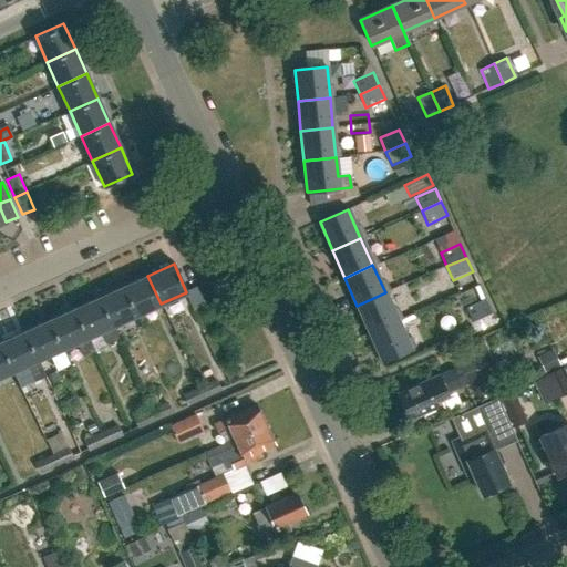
[(136,315),(161,303),(147,276),(123,287),(136,315)]
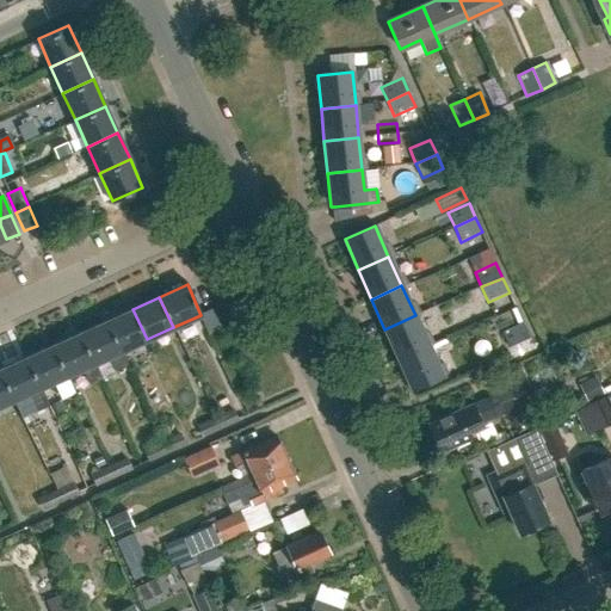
[(119,351),(147,339),(133,309),(106,321),(119,351)]
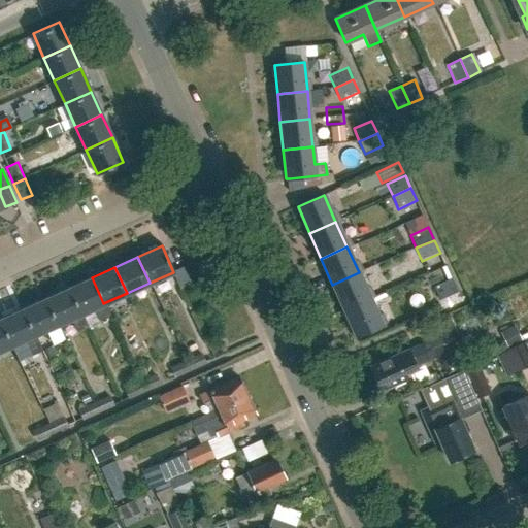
[(370,298),(359,272),(332,285),(344,309),(370,298)]
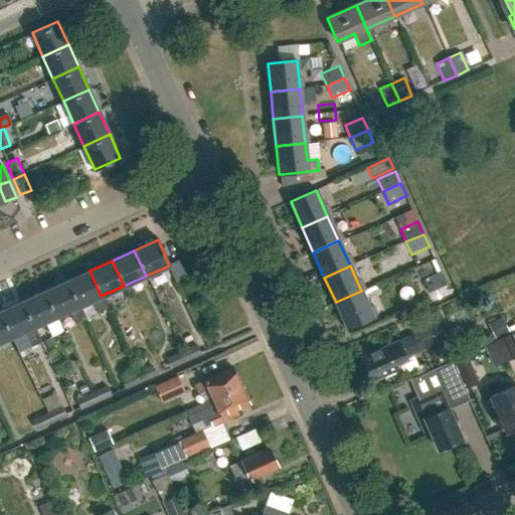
[(107,308),(101,296),(90,271),(66,281),(78,307),(91,301),(96,313),(107,308)]
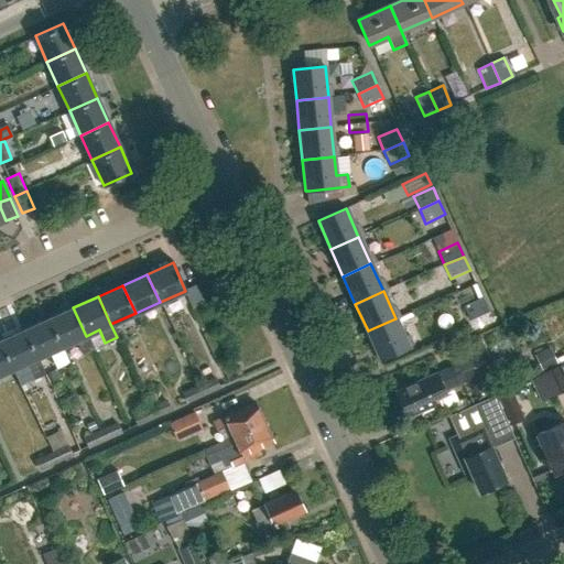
[(469,321),(486,313),(489,312),(483,299),(464,306),(469,321)]
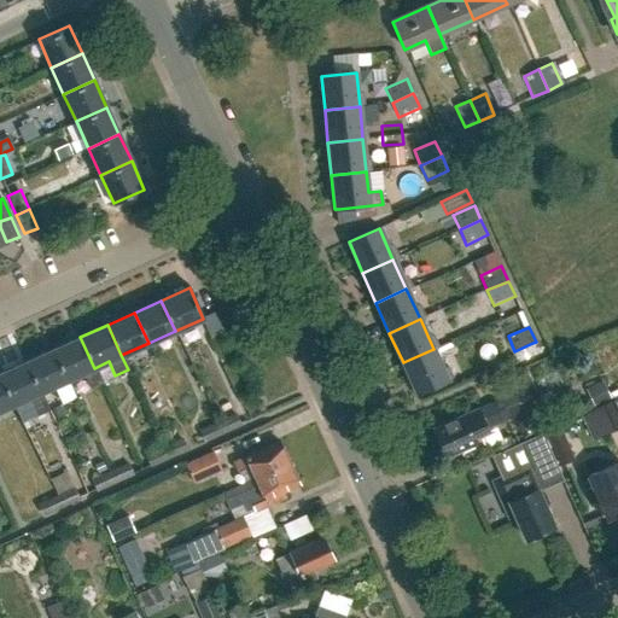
[(100,383),(94,368),(80,337),(53,349),(66,380),(82,373),(88,388),(100,383)]
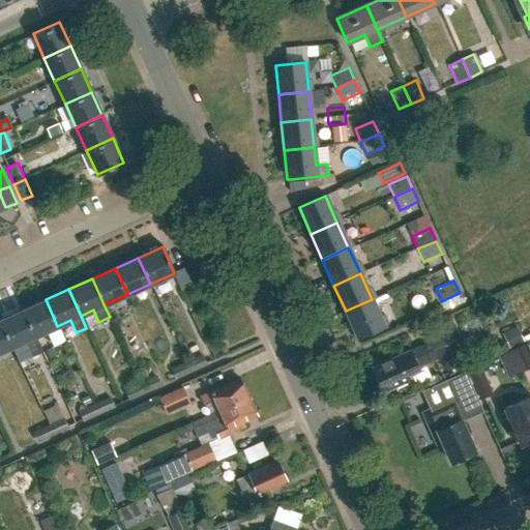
[(34,336),(57,326),(46,299),(22,310),(34,336)]
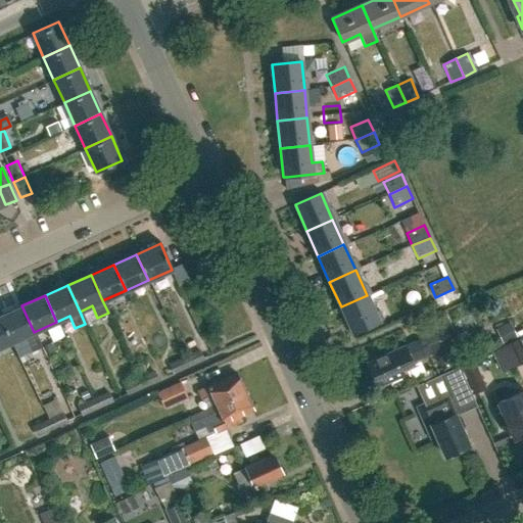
[(367,295),(341,306),(352,333),(383,320),(378,310),(374,312),(367,295)]
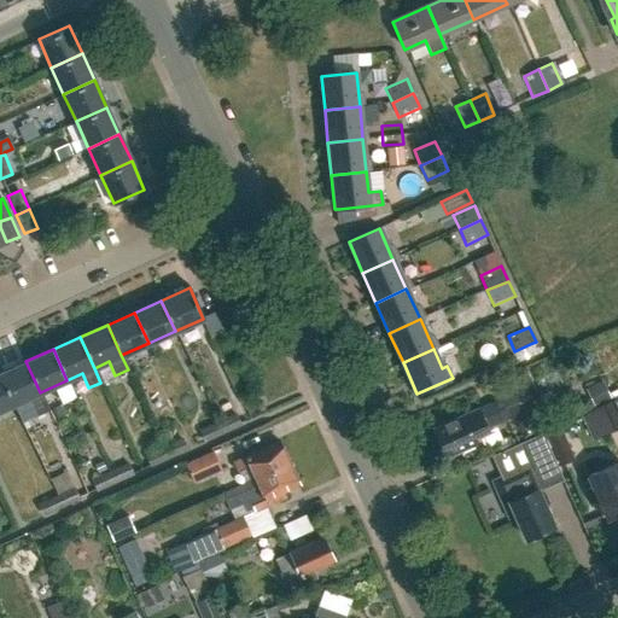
[(48,410),(40,392),(25,361),(0,373),(0,375),(13,404),(27,398),(35,417),(48,410)]
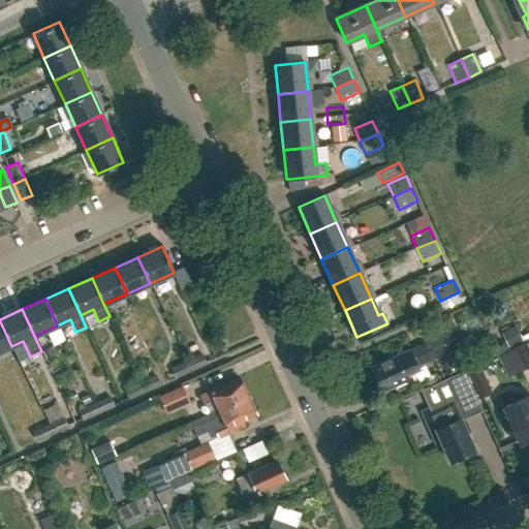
[(396,387),(405,384),(403,381),(407,379),(405,374),(448,354),(440,337),(454,331),(449,320),(421,332),(426,343),(412,349),(408,350),(370,368),(376,379),(374,382),(377,390),(380,390),(381,392),(395,385),(396,387)]
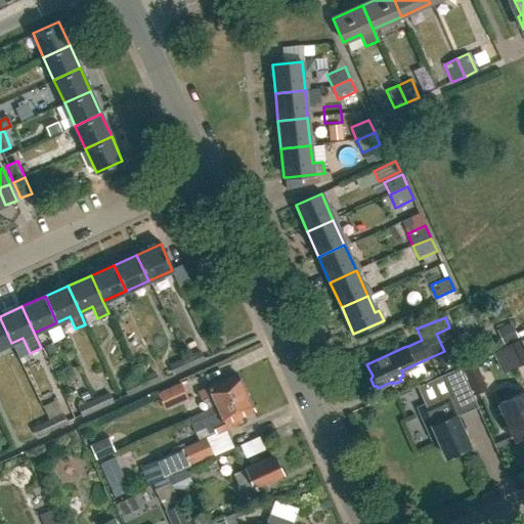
[(0,347),(11,343),(0,318),(0,347)]
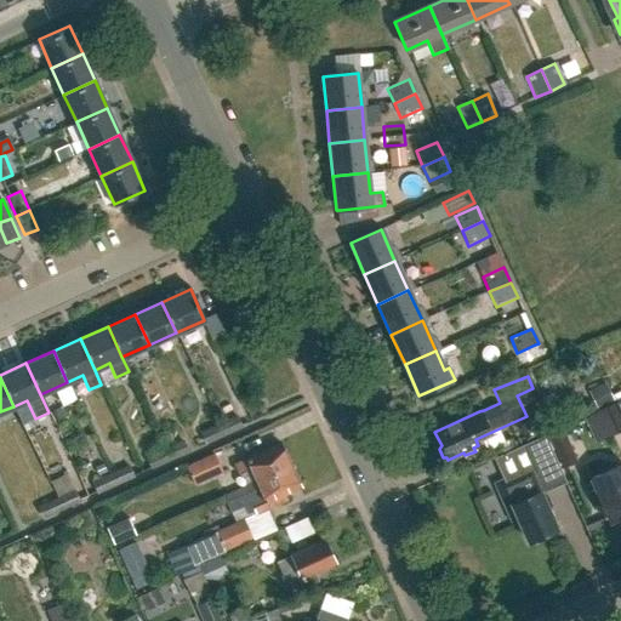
[(611,437),(620,432),(620,412),(616,403),(599,410),(611,437)]
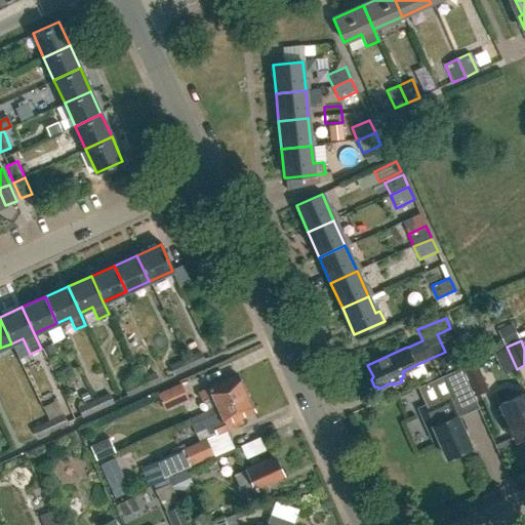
[(186,359),(190,370),(206,363),(201,352),(186,359)]
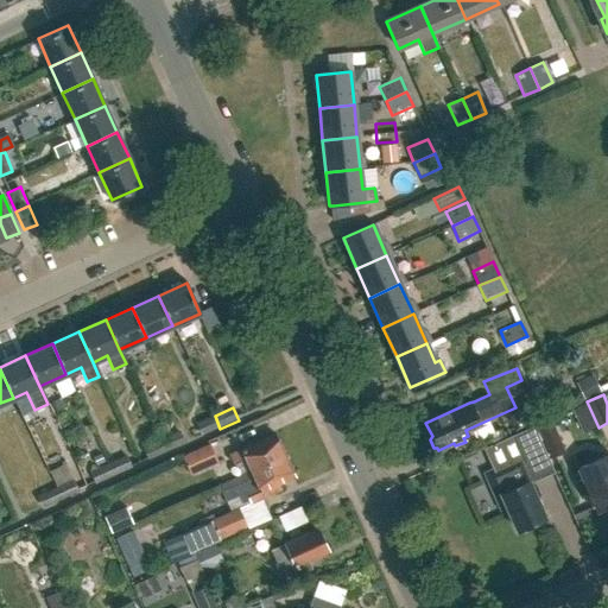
[(202,437),(220,429),(215,416),(196,424),(202,437)]
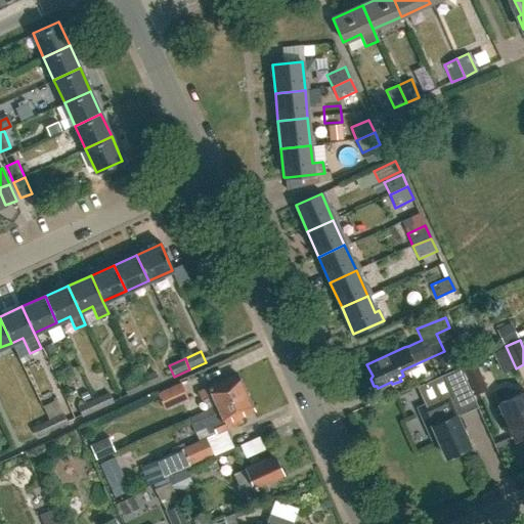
[(460,415),(464,412),(464,413),(478,407),(466,381),(461,368),(418,388),(419,389),(442,379),(449,394),(417,408),(427,431),(432,428),(445,457),(469,446),(462,429),(465,427),(460,415)]
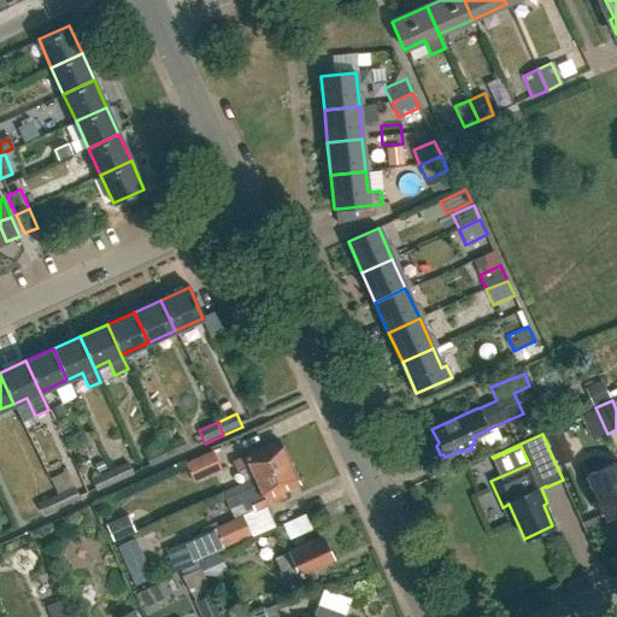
[(162,447),(168,459),(188,451),(182,438),(162,447)]
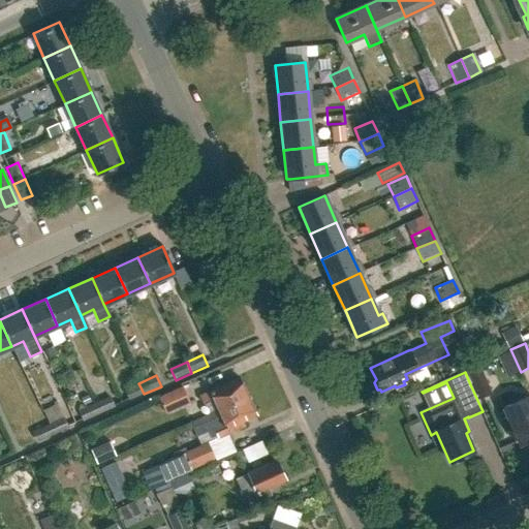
[(218,409),(247,396),(239,377),(198,396),(203,404),(213,399),(218,409)]
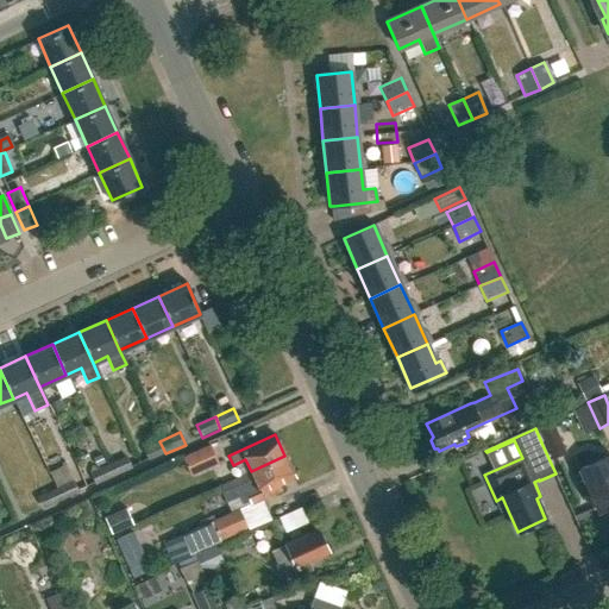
[(149,462),(165,453),(159,441),(143,449),(149,462)]
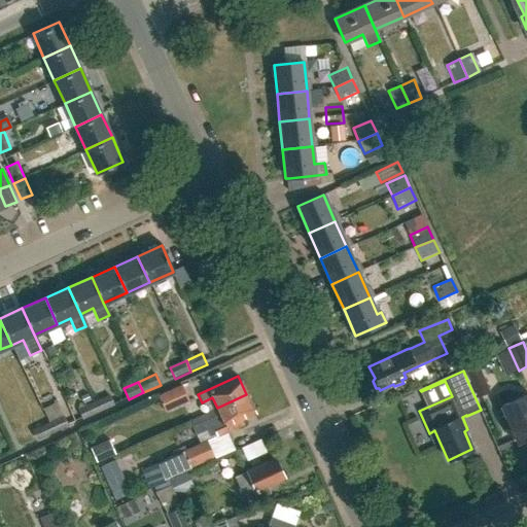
[(166,413),(189,401),(182,385),(157,395),(166,413)]
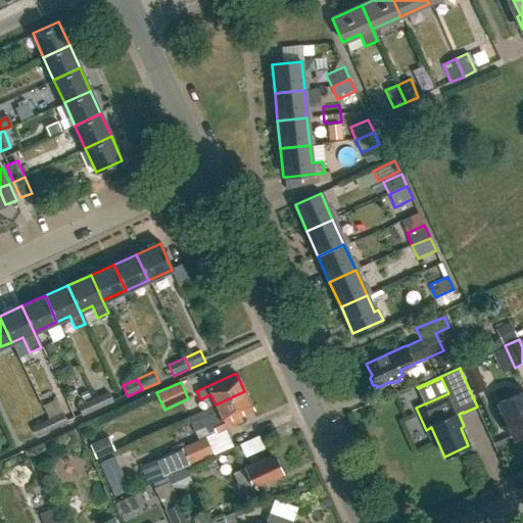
[(244,391),(216,405),(216,406),(204,411),(188,417),(194,431),(204,427),(207,432),(214,430),(215,433),(237,423),(234,418),(252,410),(244,391)]
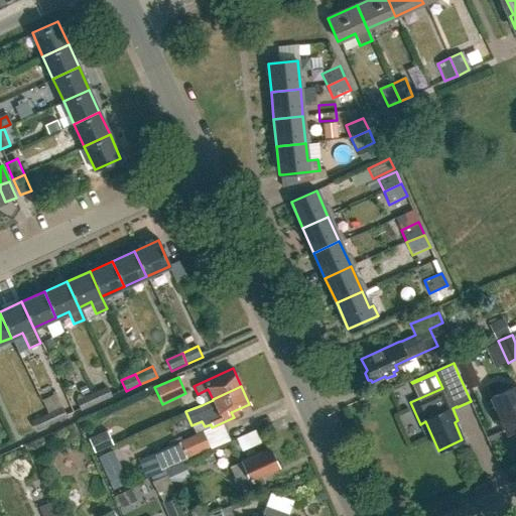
[(92,394),(97,404),(113,397),(108,387),(92,394)]
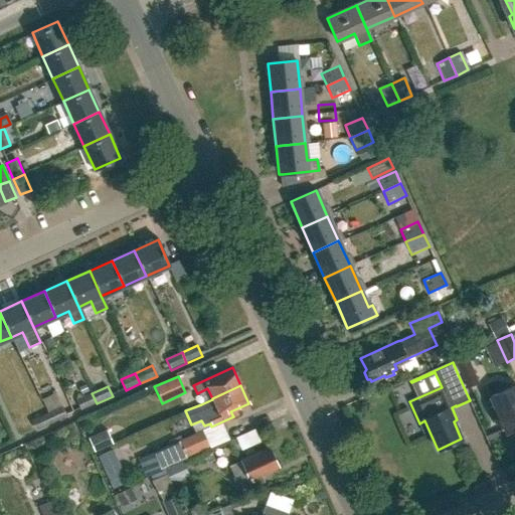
[(514,386),(490,398),(495,408),(494,408),(505,433),(514,427),(514,386)]
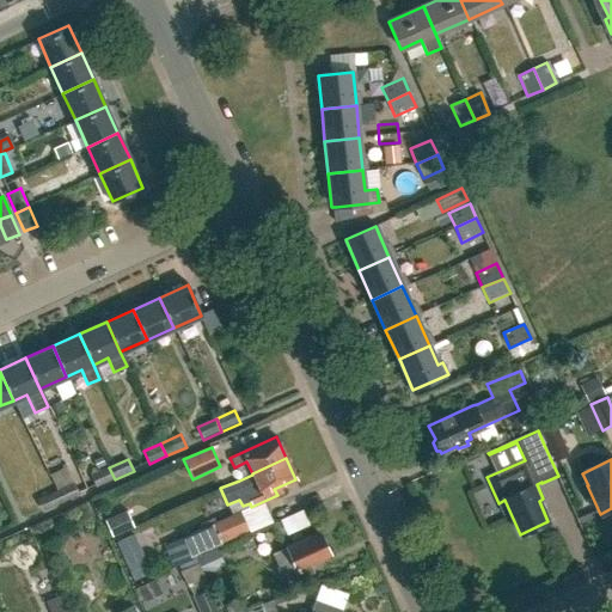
[(96,488),(115,479),(109,467),(91,476),(96,488)]
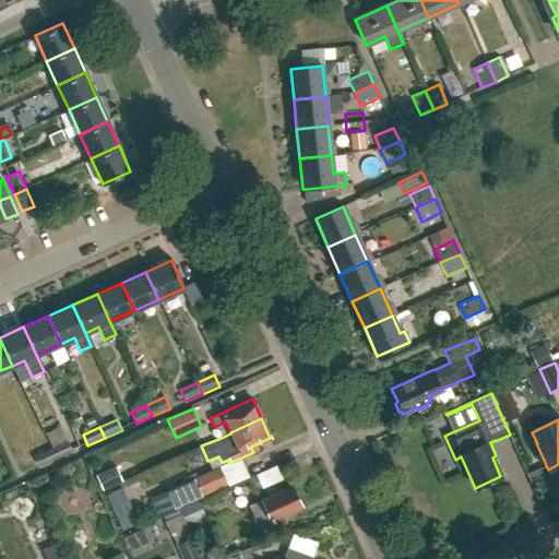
[(49,450),(55,461),(73,452),(68,441),(49,450)]
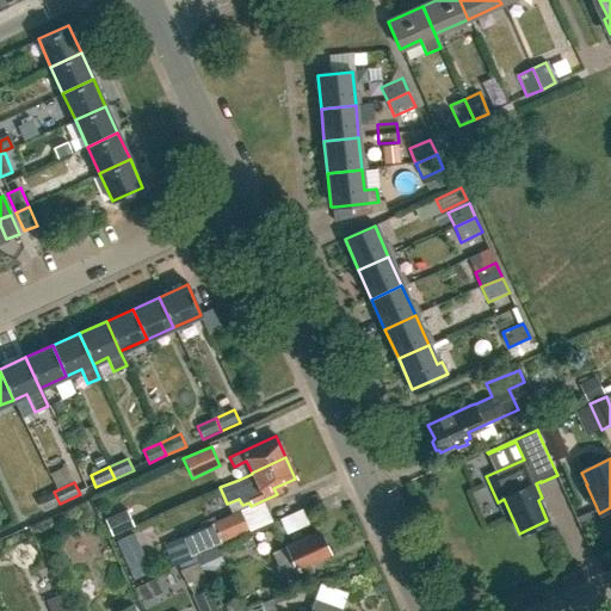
[(42,512),(60,504),(54,492),(36,499),(42,512)]
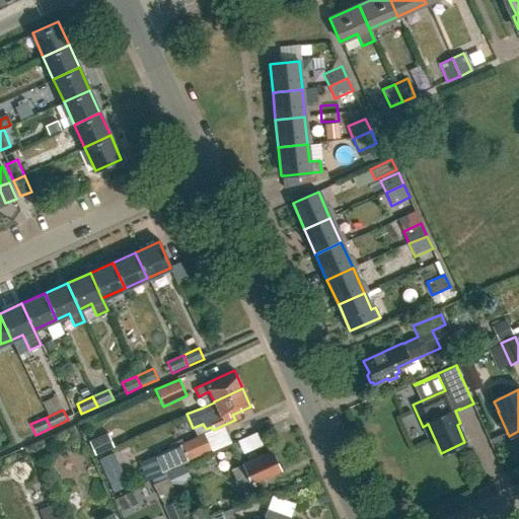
[(94,455),(113,447),(106,433),(88,441),(94,455)]
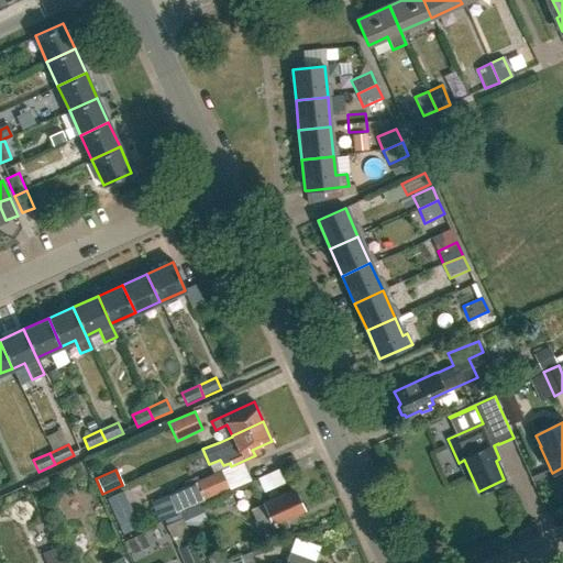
[(167,516),(191,505),(205,499),(230,489),(221,471),(196,482),(169,494),(170,496),(154,504),(161,519),(167,516)]
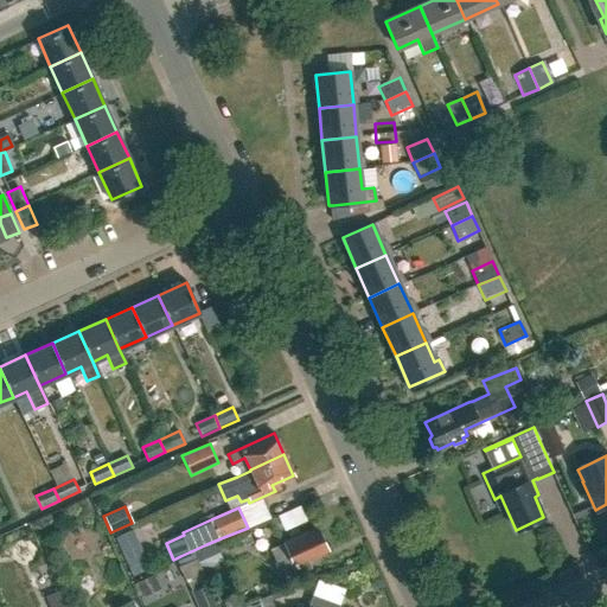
[(285,580),(311,569),(306,558),(326,550),(317,529),(270,549),(276,561),(285,580)]
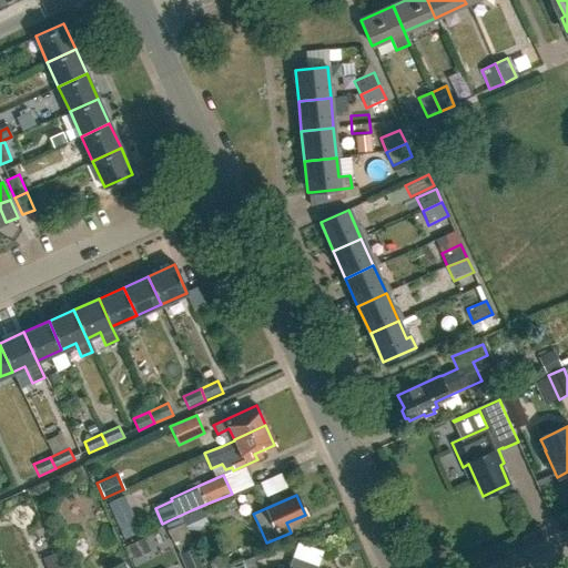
[(124,496),(108,503),(113,516),(130,508),(124,496)]
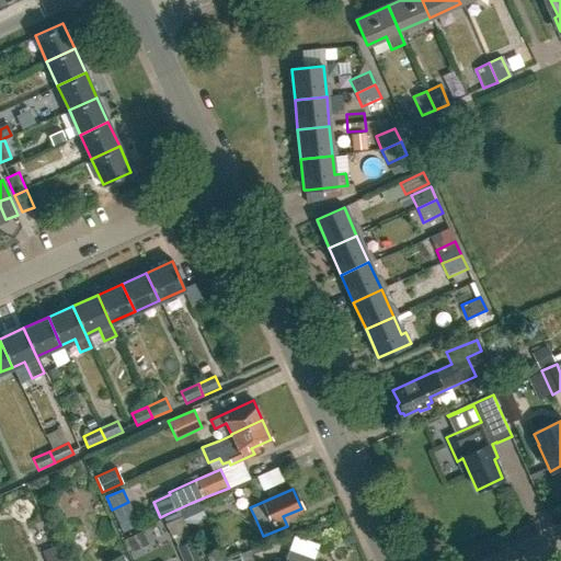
[(202,560),(199,554),(193,540),(185,523),(180,511),(192,505),(191,503),(167,514),(170,522),(181,546),(186,560),(202,560)]
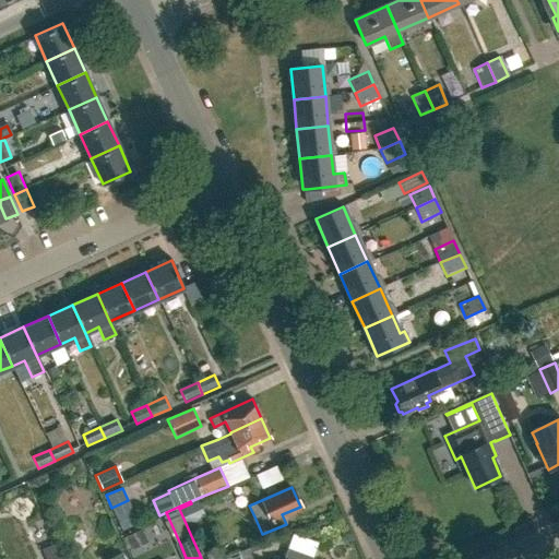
[(199,552),(201,558),(251,558),(248,549),(221,558),(218,558),(214,546),(199,552)]
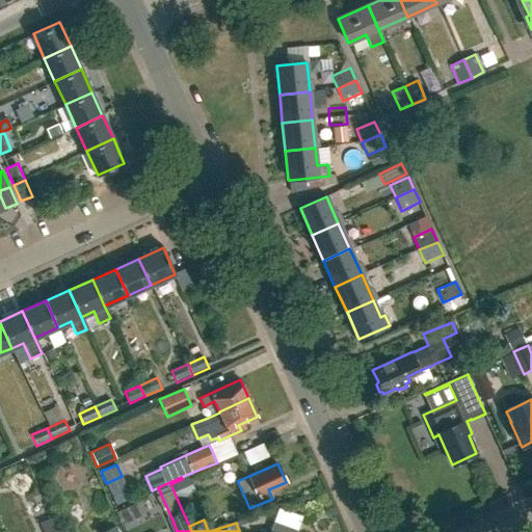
[(294,531),(295,530),(272,522),(267,531),(294,531)]
